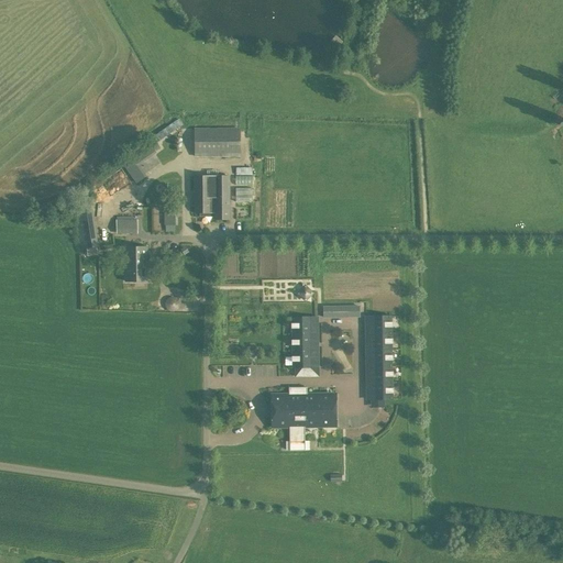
[(335,35),(330,42),(337,47),(342,42),(335,35)]
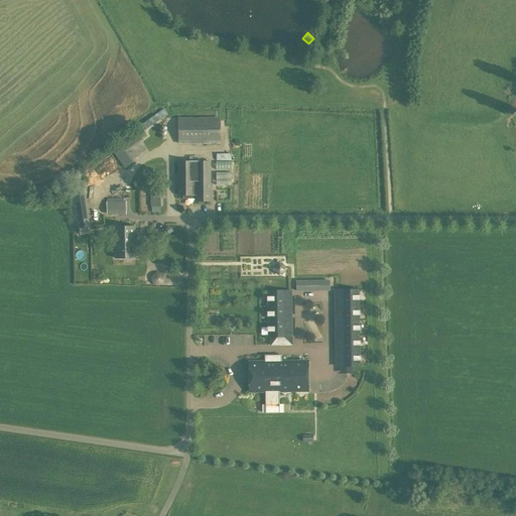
[(131,162),(124,150),(147,136),(142,129),(167,114),(164,110),(108,144),(122,168),(131,162)]
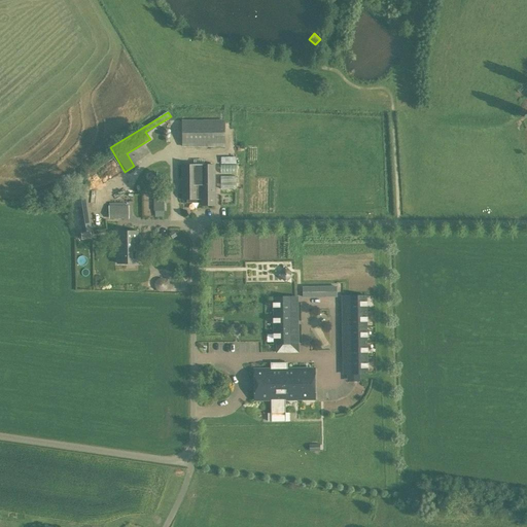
[(182,146),(223,146),(223,120),(182,121),(182,146)]
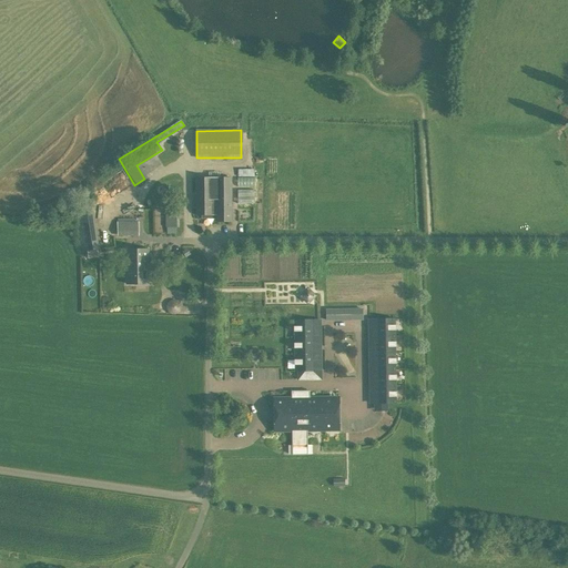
[(253,203),(254,169),(237,169),(237,203),(253,203)]
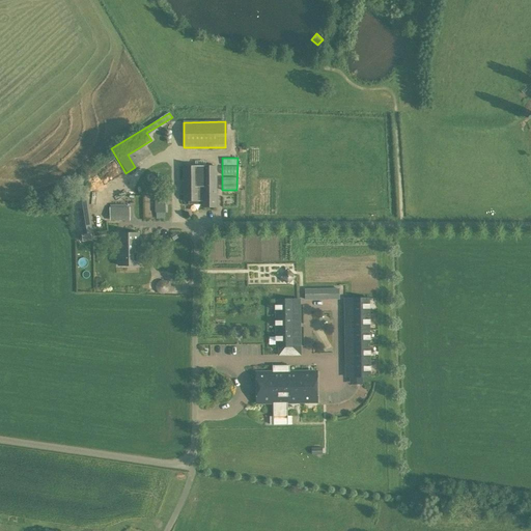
[(216,207),(215,166),(184,166),(184,201),(202,201),(202,207),(216,207)]
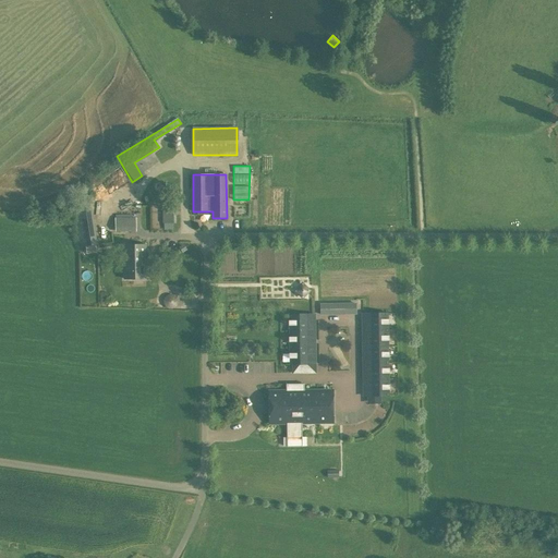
[(81,247),(96,245),(89,202),(74,204),(81,247)]
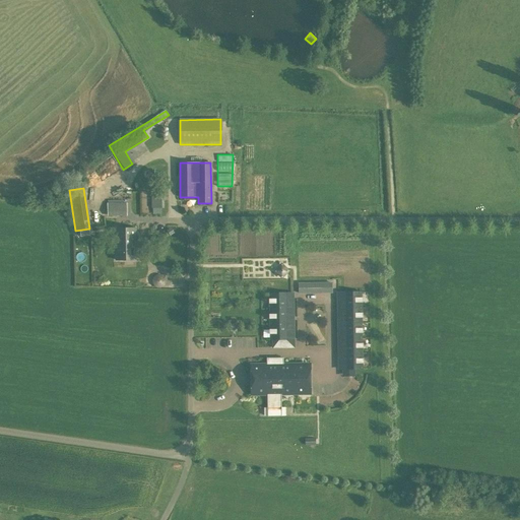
[(151,208),(161,208),(161,189),(151,189),(151,208)]
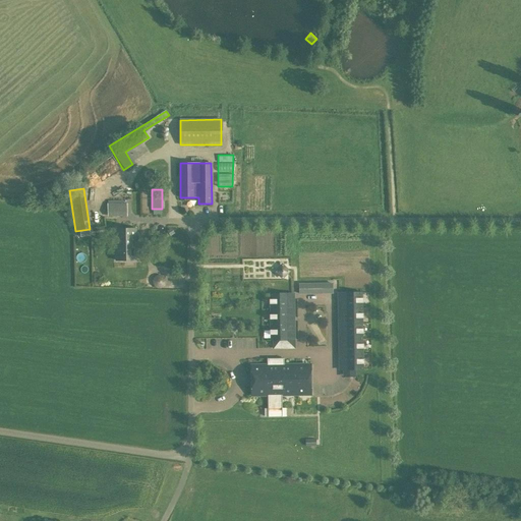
[(122,204),(122,200),(108,200),(108,204),(108,216),(126,216),(126,204),(122,204)]
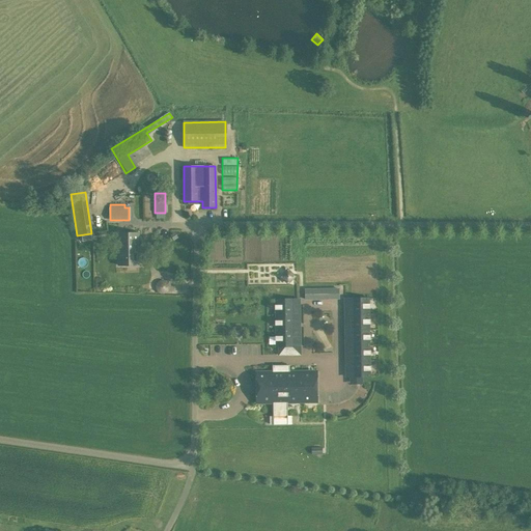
[(117,250),(119,250),(138,250),(139,250),(139,234),(117,234),(117,250)]
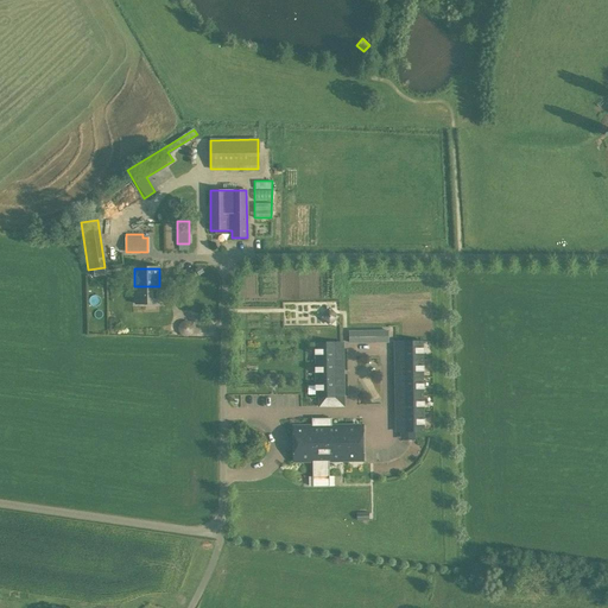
[(158,304),(158,286),(137,286),(137,304),(158,304)]
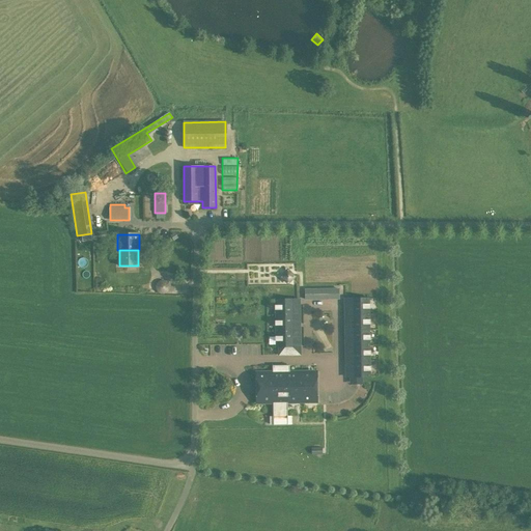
[(305,300),(339,299),(338,289),(305,289),(305,300)]
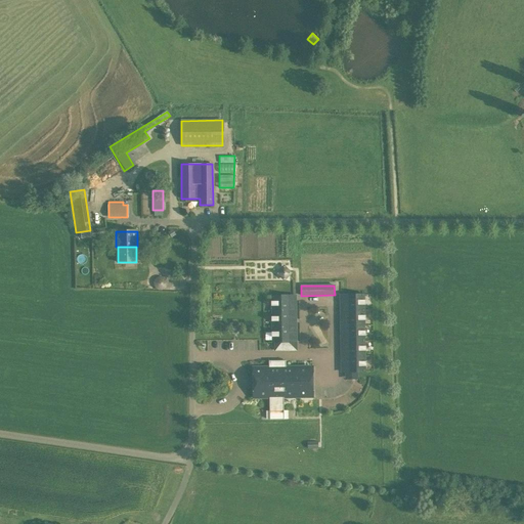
[(343,310),(364,310),(363,305),(365,305),(365,300),(363,300),(363,294),(343,295),(343,310)]
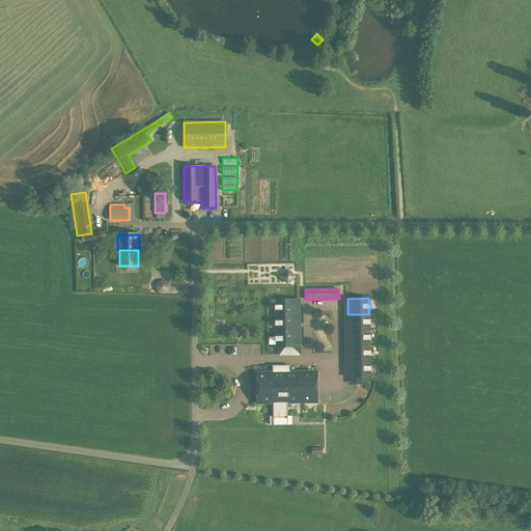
[(276,315),(297,314),(297,299),(275,300),(276,305),(274,305),(274,310),(276,310),(276,315)]
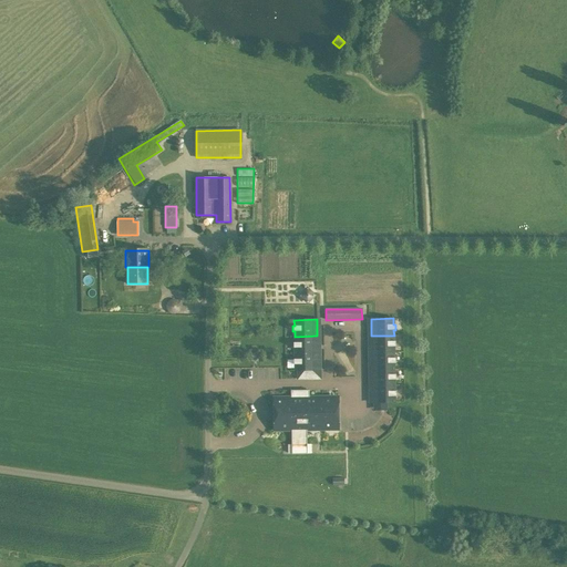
[(295,353),(317,353),(317,336),(295,337),(295,342),(294,342),(294,348),(295,348),(295,353)]
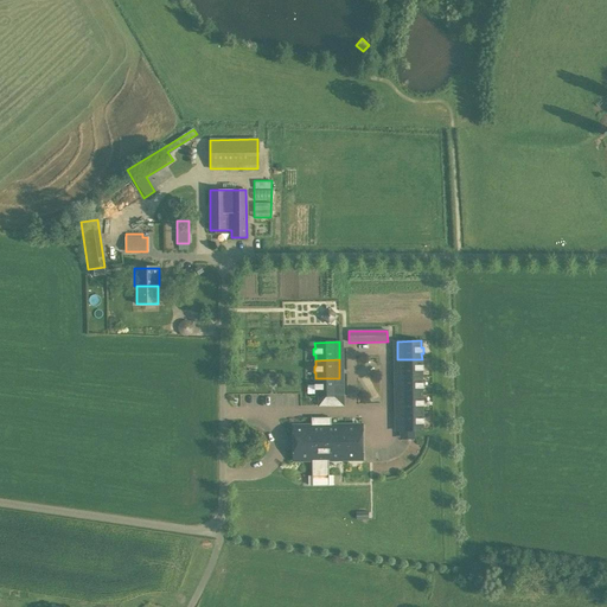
[(398,377),(422,377),(422,371),(423,371),(423,365),(422,365),(422,359),(397,359),(398,377)]
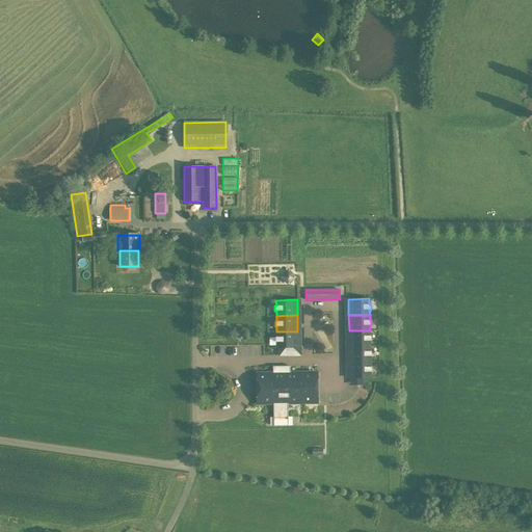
[(349,347),(370,346),(370,341),(371,341),(371,336),(370,336),(370,330),(349,330),(349,347)]
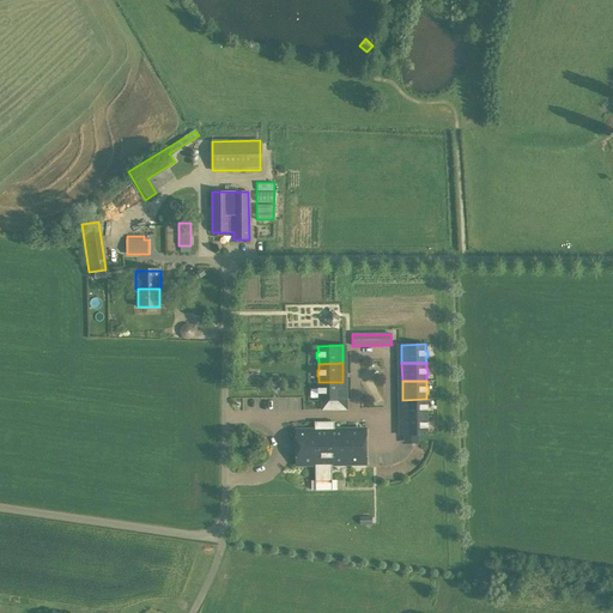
[(343,400),(343,382),(319,382),(319,388),(317,388),(317,394),(319,394),(319,401),(329,400),(329,410),(346,410),(346,400),(343,400)]
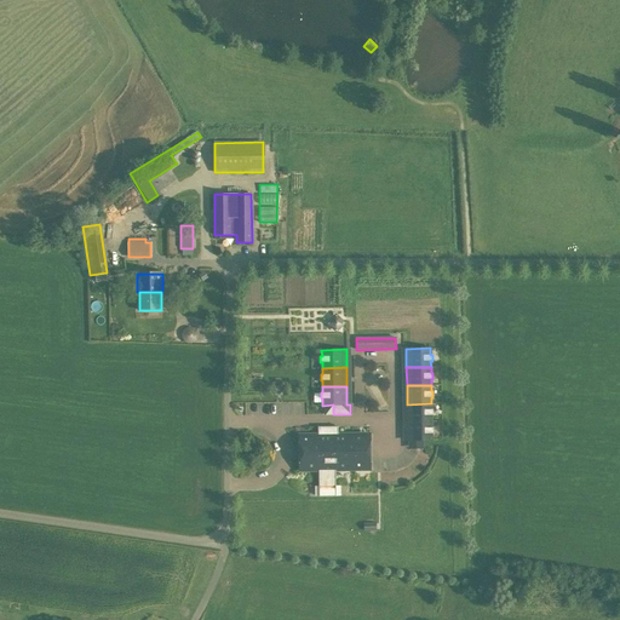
[(407,423),(431,422),(431,415),(432,415),(432,409),(431,409),(431,403),(407,405),(407,423)]
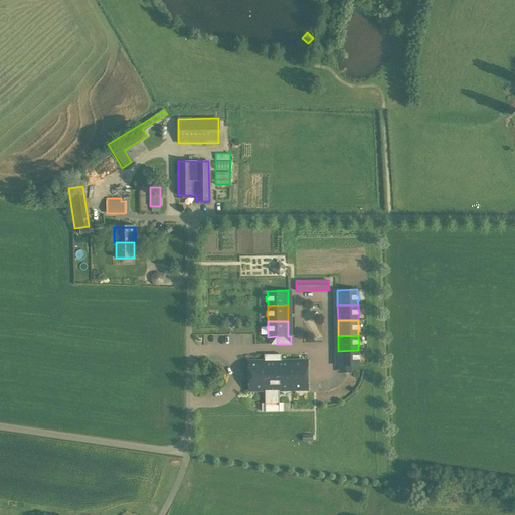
[(358,350),(338,351),(338,366),(358,366),(358,360),(360,360),(360,355),(358,355),(358,350)]
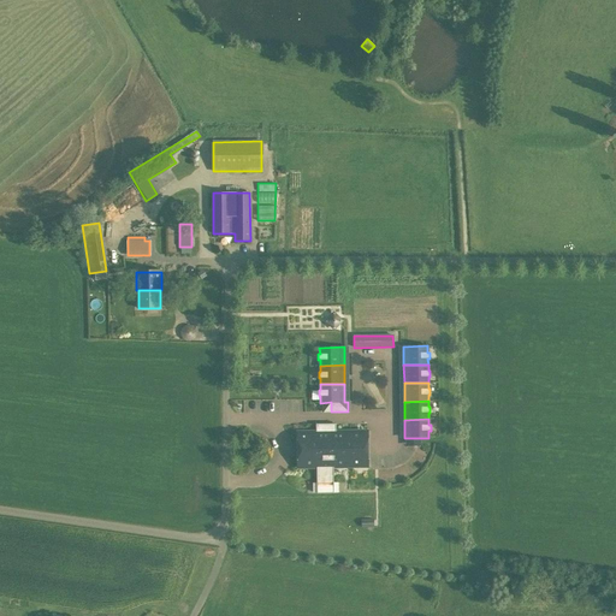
[(336,432),(336,425),(315,425),(315,432),(296,432),(297,468),(317,468),(317,484),(333,484),(333,467),(368,467),(367,432),(336,432)]
